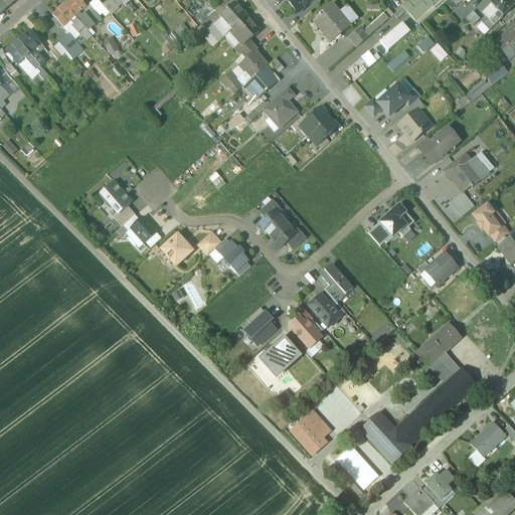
[(80,0),(70,0),(64,6),(75,18),(88,8),(80,0)]
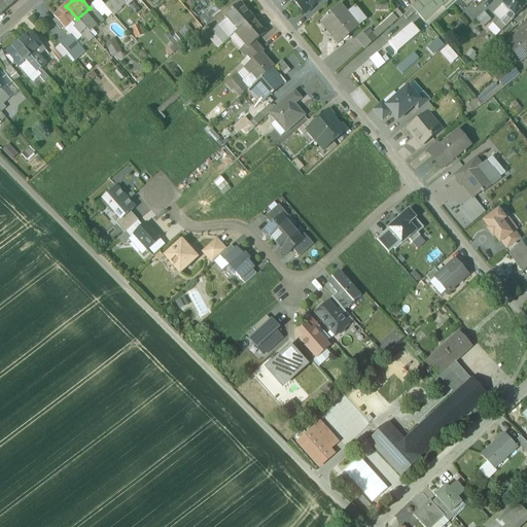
[(105,6),(100,0),(99,0),(92,6),(102,18),(109,11),(105,6)]
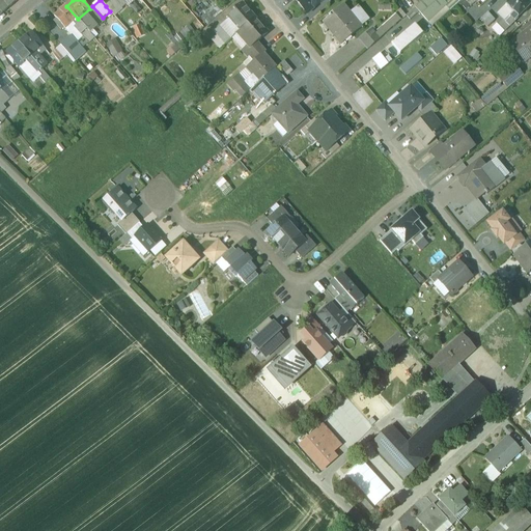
[(112,0),(106,6),(110,11),(113,15),(126,3),(121,0),(112,0)]
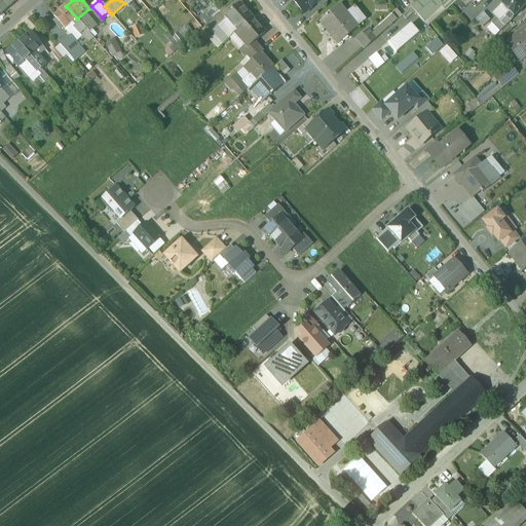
[(292,0),(304,14),(321,0),(292,0)]
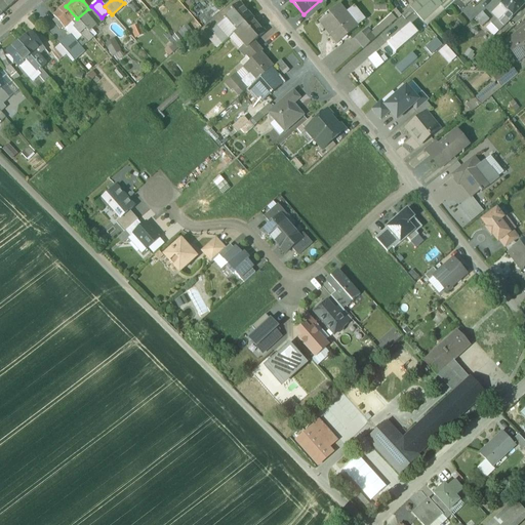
[(417,0),(401,16),(406,19),(413,13),(420,21),(440,5),(445,10),(452,3),(456,0),(417,0)]
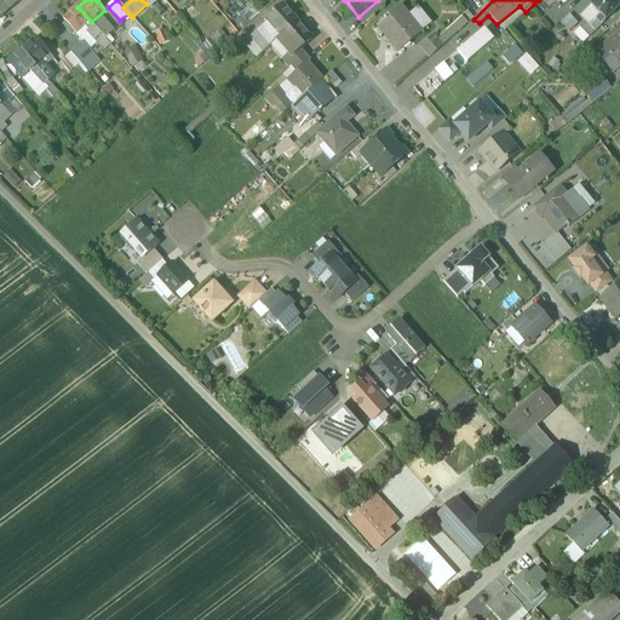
[(619,6),(613,0),(595,0),(590,6),(600,16),(604,22),(604,21),(619,6)]
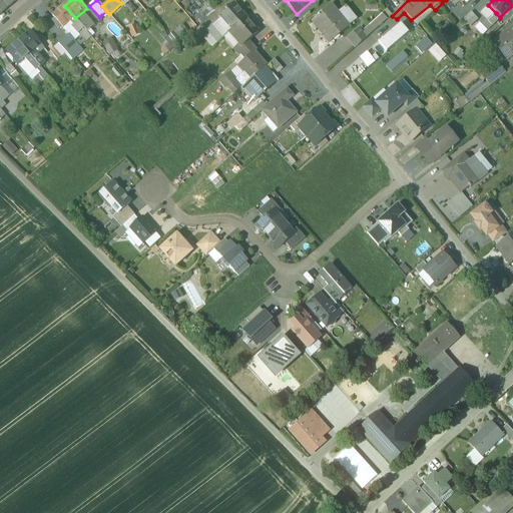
[(245,18),(233,3),(219,16),(220,18),(231,30),(245,18)]
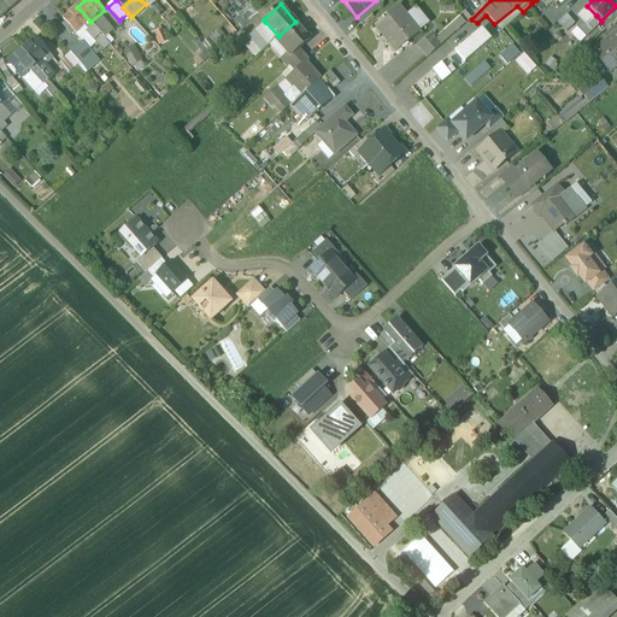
[(399,6),(381,21),(382,22),(375,27),(395,52),(419,33),(417,29),(406,16),(399,6)]
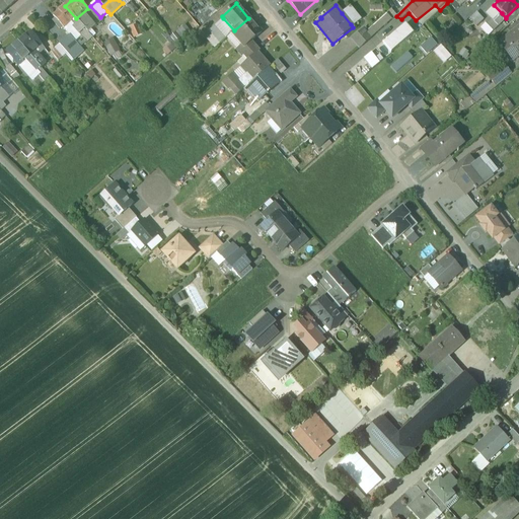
[(76,18),(65,6),(54,15),(65,27),(76,18)]
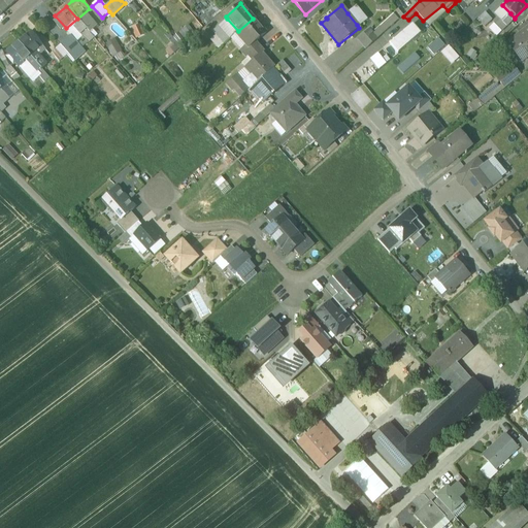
[(90,8),(77,19),(88,31),(91,34),(105,22),(102,18),(92,6),(90,8)]
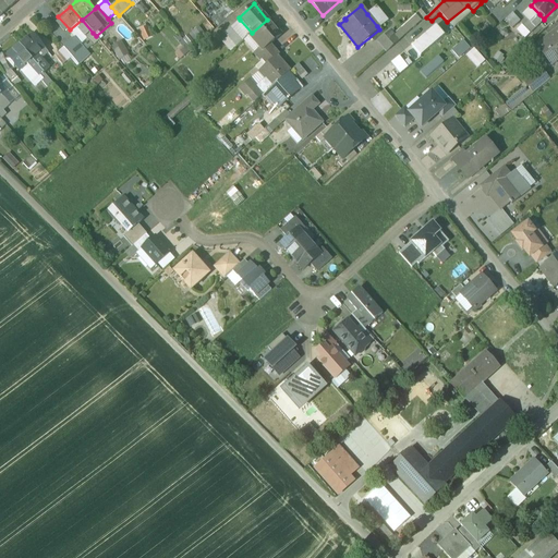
[(377,11),(375,8),(367,14),(377,26),(385,20),(377,11)]
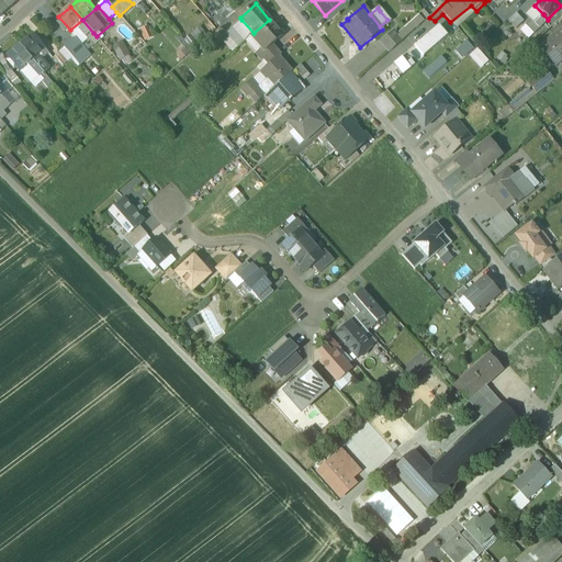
[(543,14),(535,23),(539,27),(548,20),(543,14)]
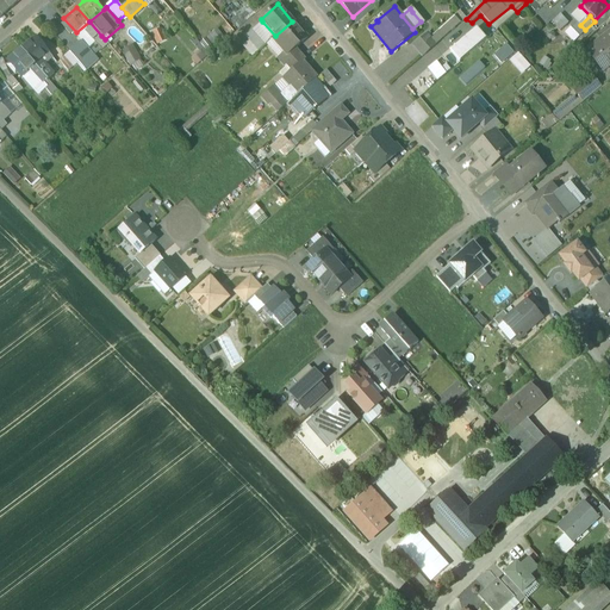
[(574,25),(570,19),(560,26),(565,32),(574,25)]
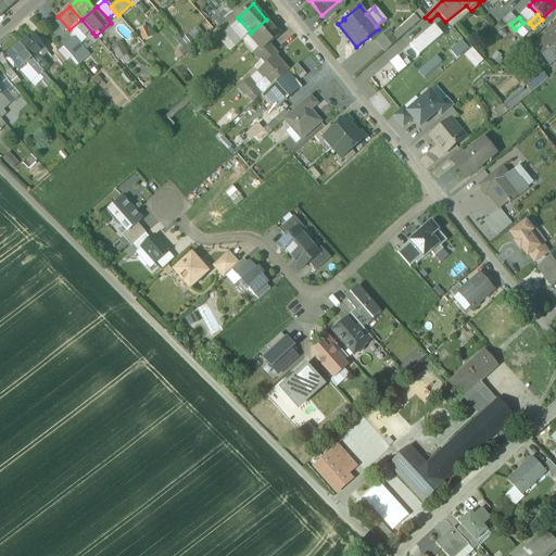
[(92,33),(81,20),(70,29),(76,38),(81,43),(87,38),(86,37),(92,33)]
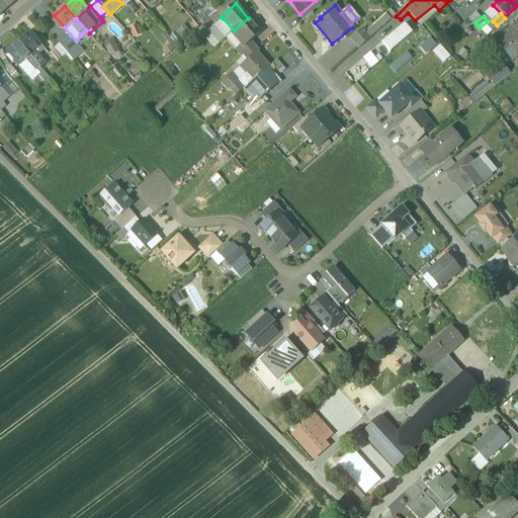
[(234,30),(223,18),(213,25),(225,38),(231,33),(234,30)]
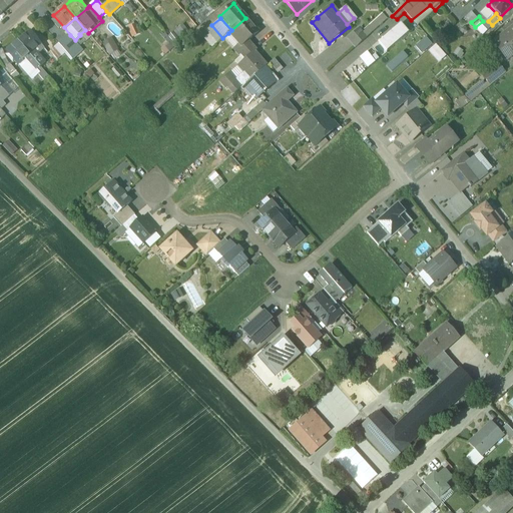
[(231,30),(228,33),(239,44),(241,47),(248,41),(259,32),(245,18),(231,30)]
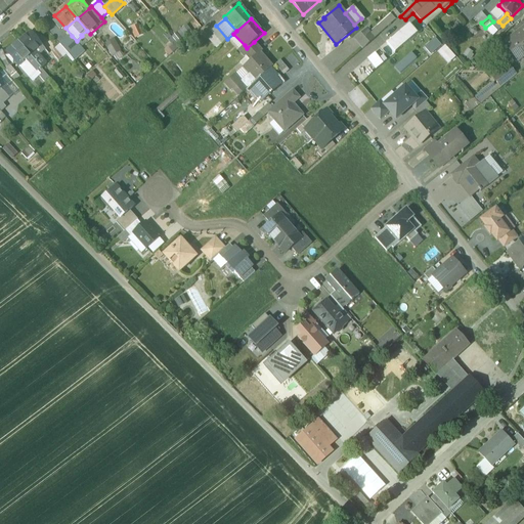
[(138,24),(131,27),(135,37),(142,34),(138,24)]
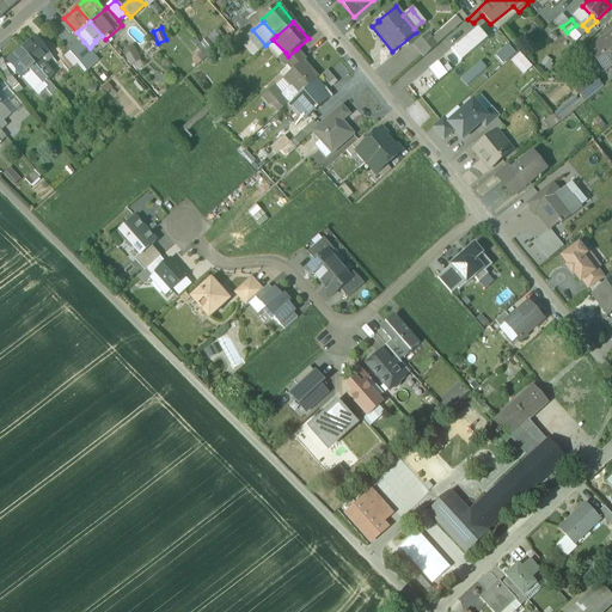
[(478,28),(451,50),(460,61),(487,40),(478,28)]
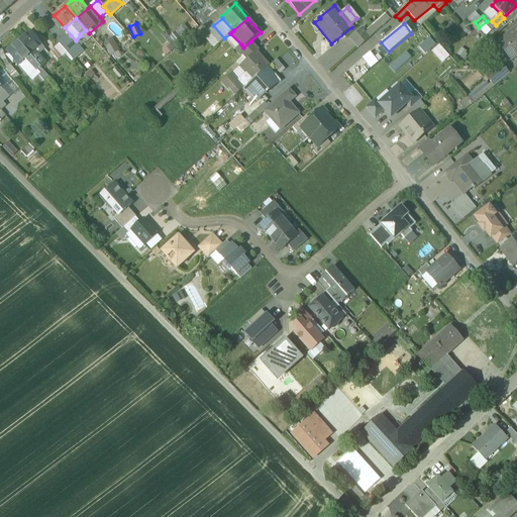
[(224,38),(213,25),(208,30),(210,34),(219,43),(224,38)]
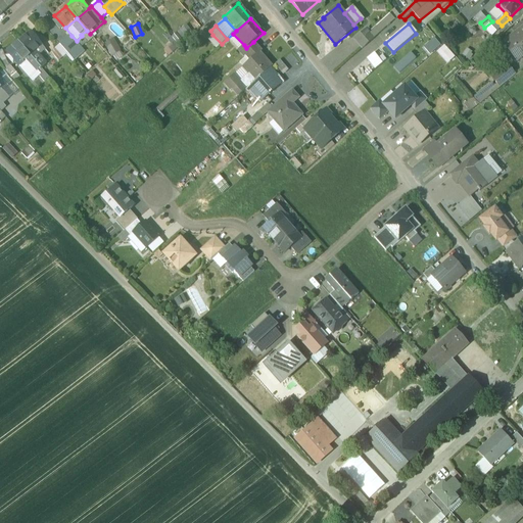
[(522,28),(503,43),(504,45),(503,48),(506,52),(509,53),(509,52),(516,61),(522,55),(522,28)]
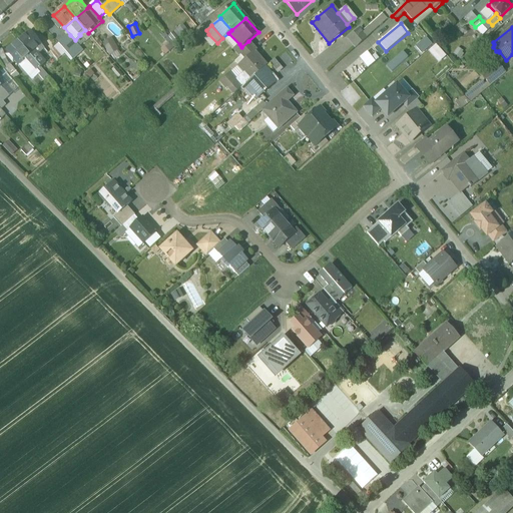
[(367,37),(359,28),(348,38),(356,47),(367,37)]
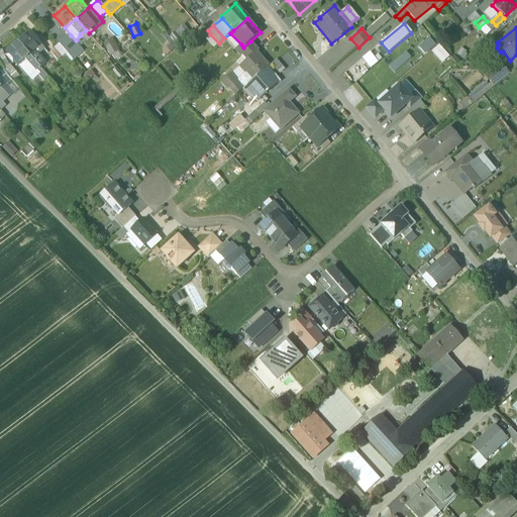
[(89,33),(86,30),(80,34),(81,35),(76,40),(78,44),(81,46),(92,37),(89,33)]
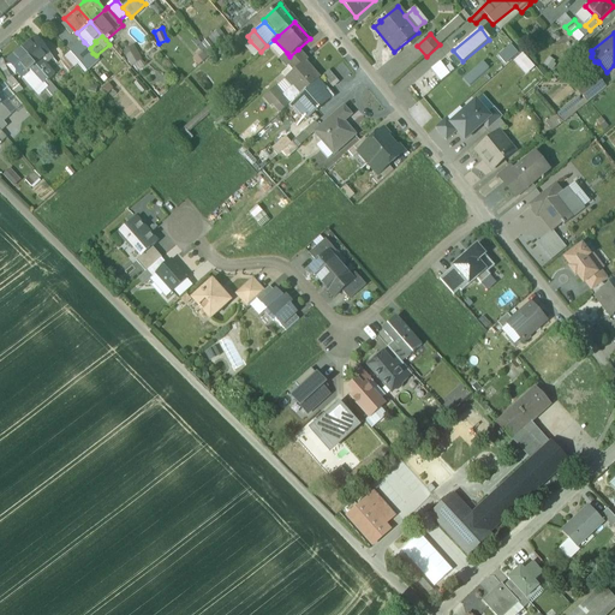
[(37,37),(22,51),(35,65),(48,81),(55,73),(47,64),(54,58),(37,37)]
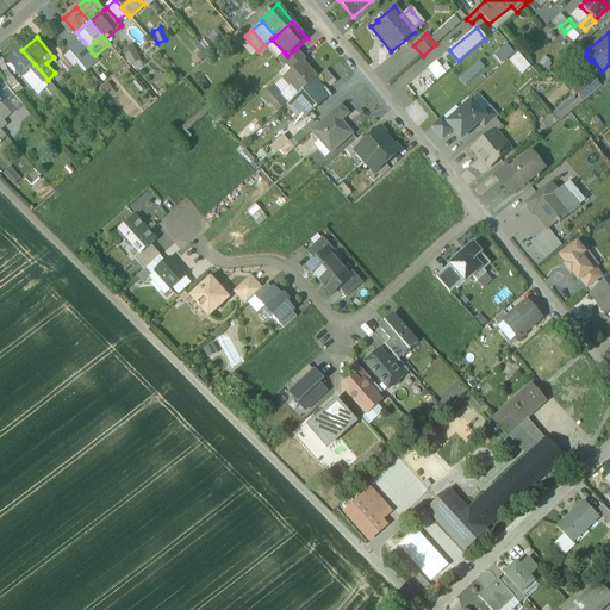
[(259,51),(248,41),(242,45),(251,56),(259,51)]
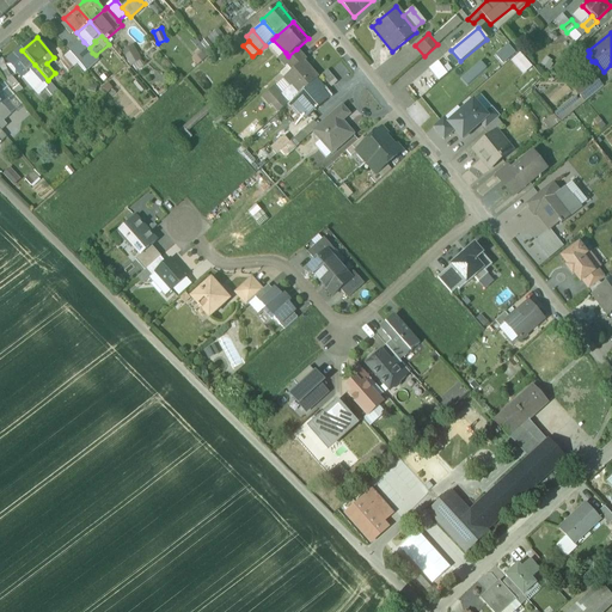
[(71,53),(86,71),(97,62),(91,54),(92,53),(90,48),(84,42),(71,53)]
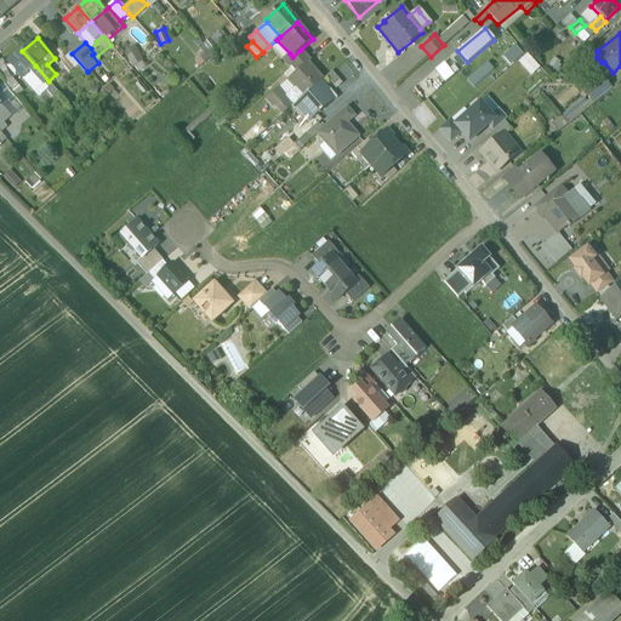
[(511,64),(524,53),(516,44),(502,55),(511,64)]
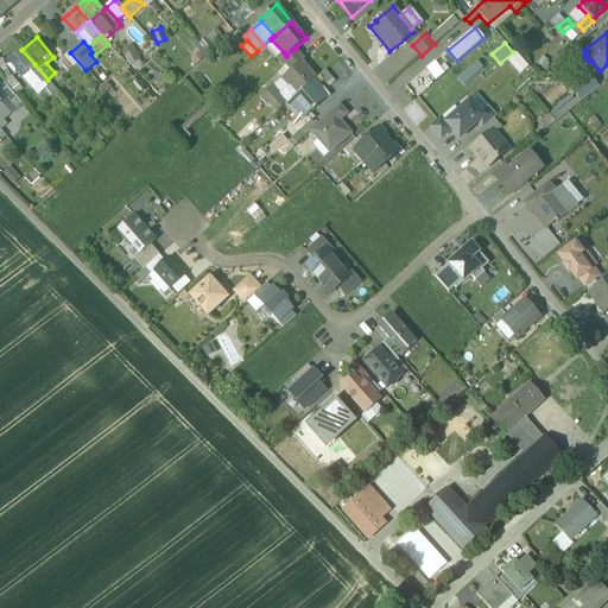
[(140,59),(133,46),(122,52),(130,65),(140,59)]
